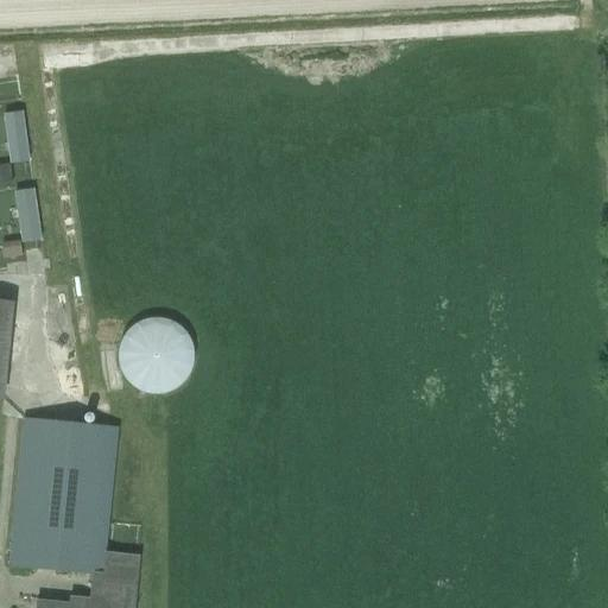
[(25,111),(5,112),(10,163),(30,160),(25,111)]
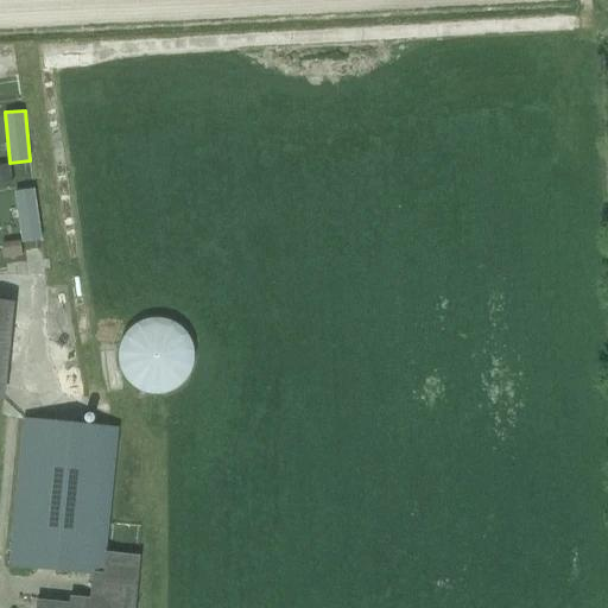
[(13,190),(24,242),(44,238),(33,187),(13,190)]
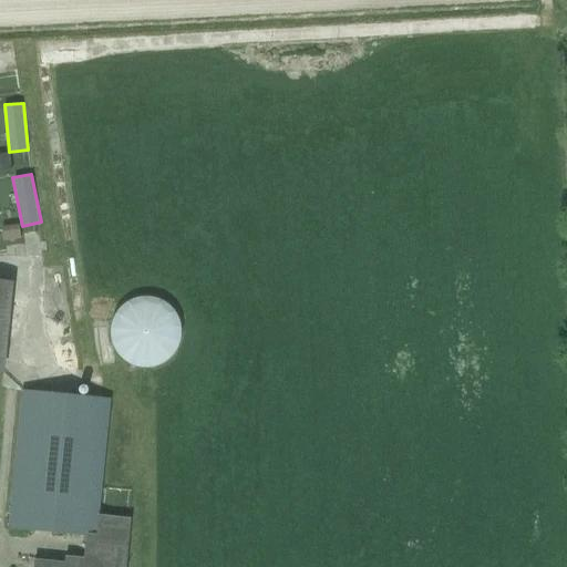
[(0,370),(6,371),(11,278),(0,277),(0,370)]
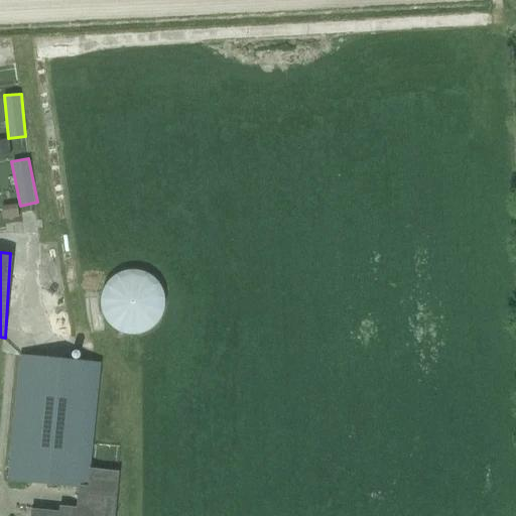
[(132,336),(141,335),(148,331),(154,326),(159,320),(162,313),(164,304),(164,298),(162,289),(158,283),(153,277),(147,273),(138,271),(131,270),(123,271),(117,274),(110,279),(105,284),(101,292),(100,298),(100,306),(102,313),(105,320),(111,327),(116,331),(123,334),(132,336)]
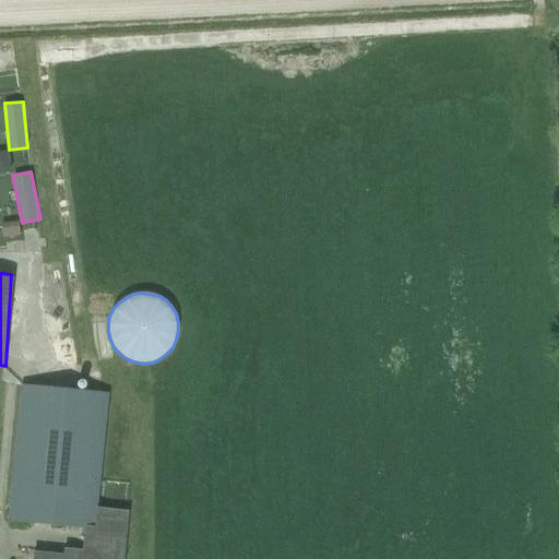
[(23,385),(10,521),(94,530),(107,393),(23,385)]
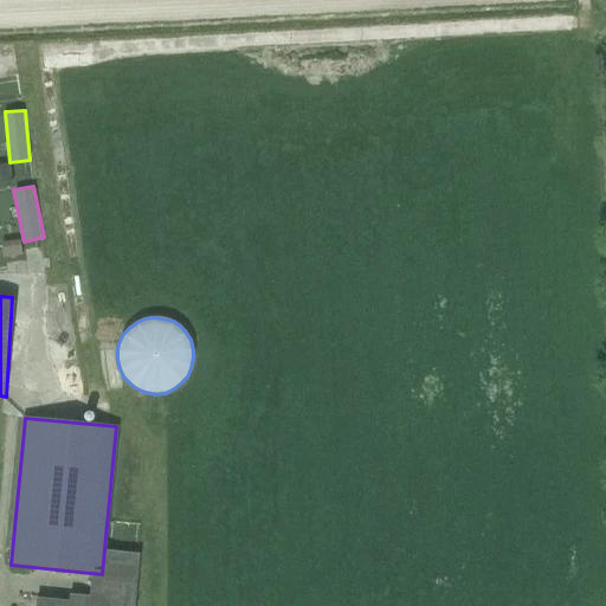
[(130,605),(134,577),(116,575),(114,601),(102,600),(101,605),(130,605)]
